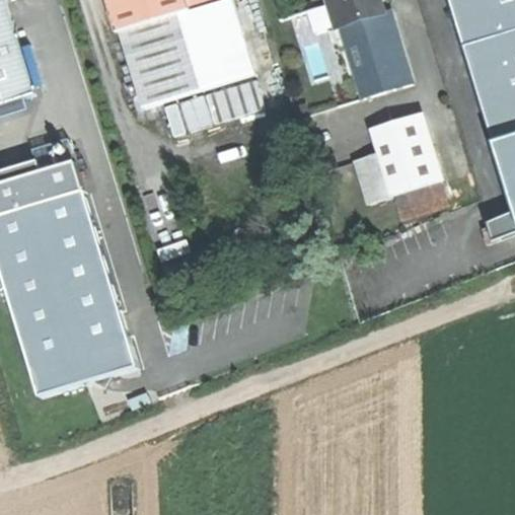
[(0,100),(31,91),(3,0),(0,0),(0,100)]
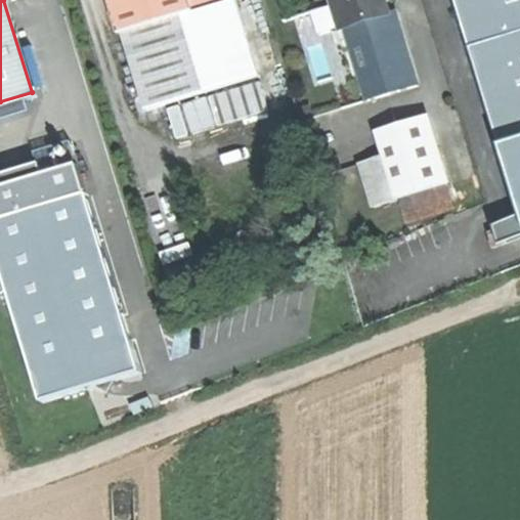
[(104,0),(116,34),(118,34),(177,16),(190,11),(186,0),(104,0)]
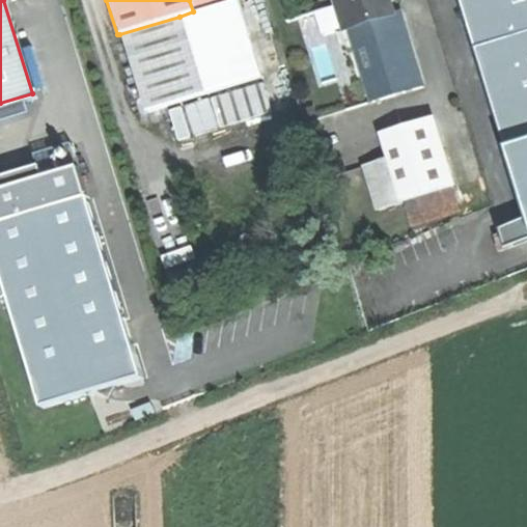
[(189,0),(193,11),(230,1),(230,0),(189,0)]
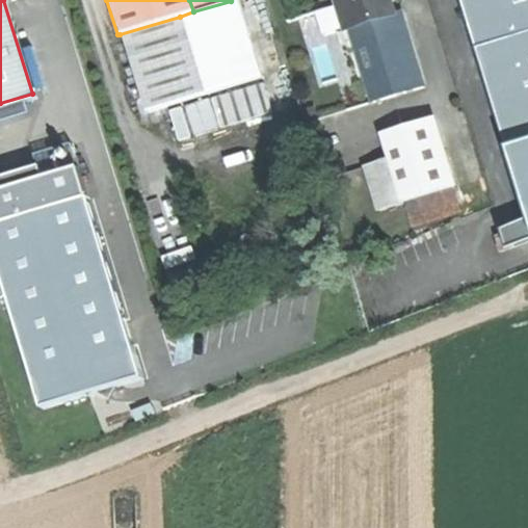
[(342,26),(347,25),(389,11),(385,0),(339,0),(335,2),(342,26)]
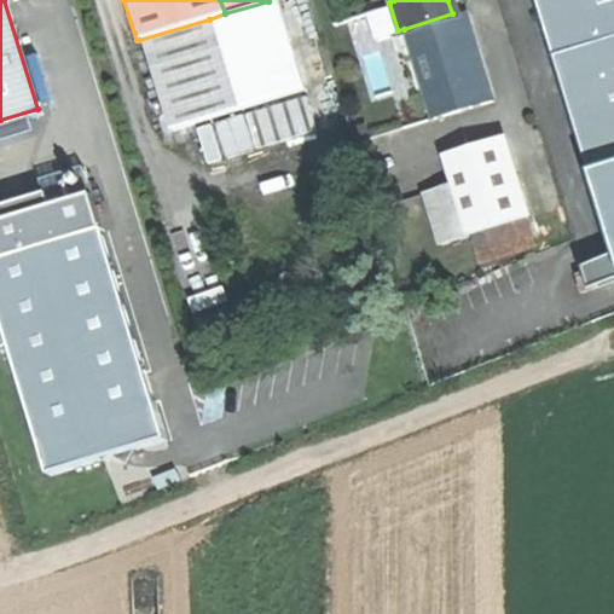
[(533,0),(550,56),(613,35),(613,0),(533,0)]
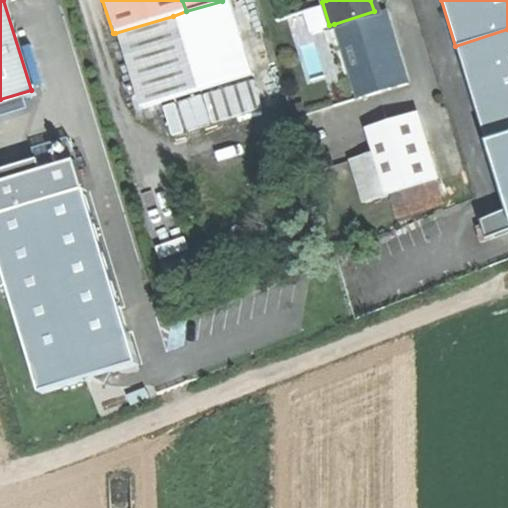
[(381,8),(374,11),(334,24),(357,96),(405,81),(381,8)]
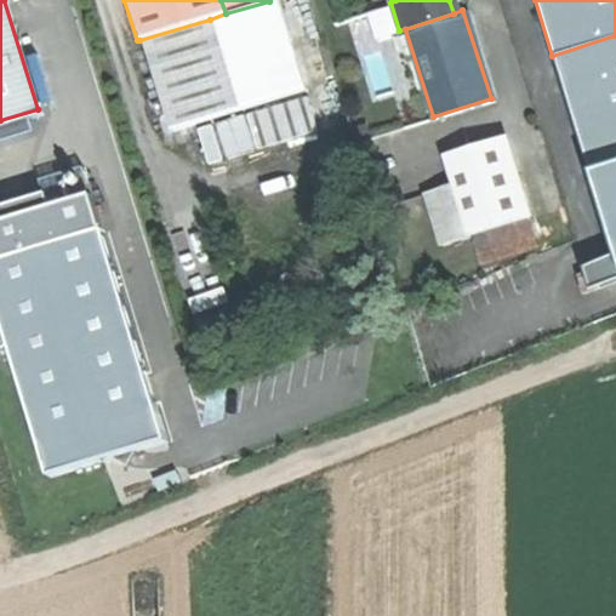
[(210,20),(140,40),(167,131),(237,110),(210,20)]
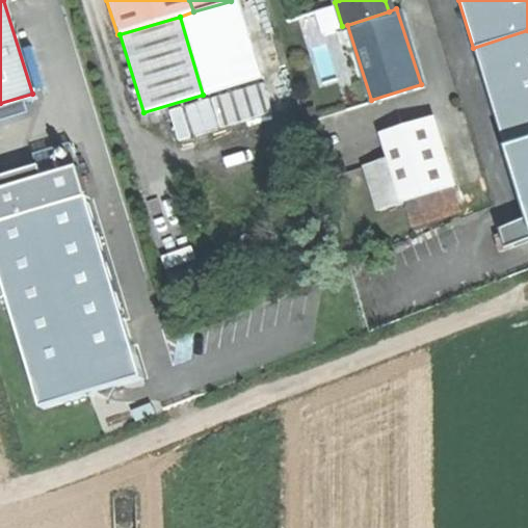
[(527,30),(473,48),(503,148),(527,139),(527,30)]
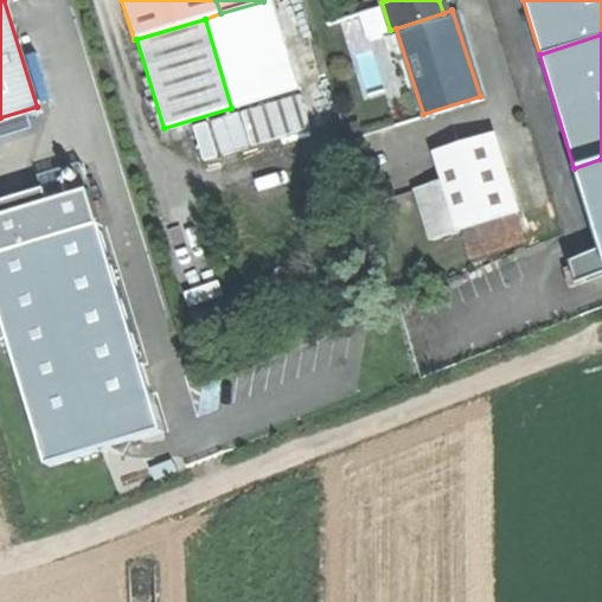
[(491,130),(434,149),(442,175),(414,185),(430,236),(516,209),(491,130)]
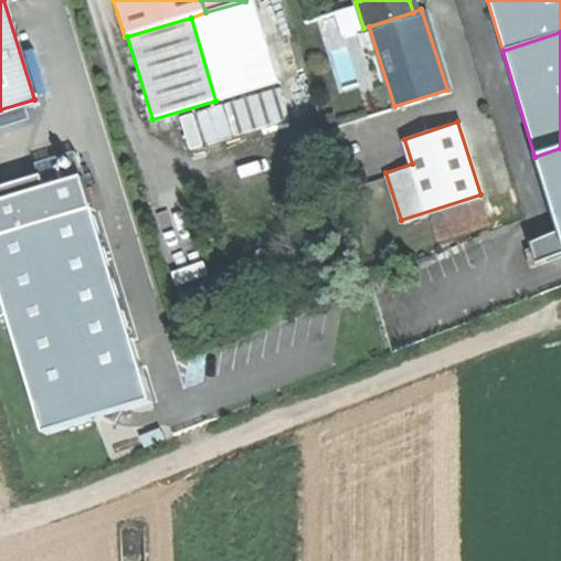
[(560,148),(535,157),(557,230),(560,243),(560,148)]
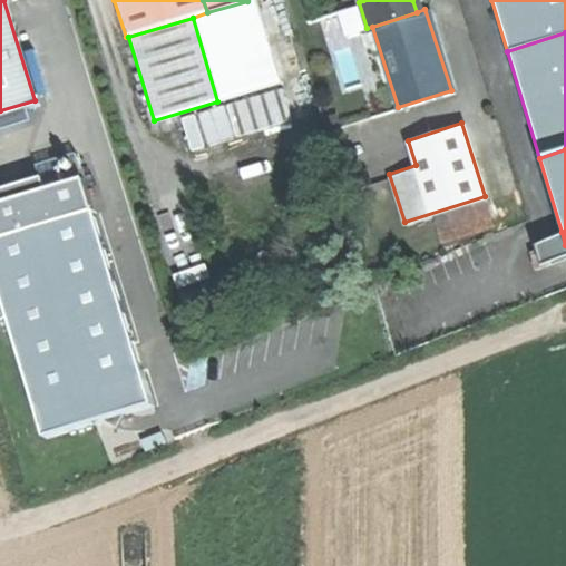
[(91,206),(0,233),(0,295),(35,411),(37,435),(98,417),(110,426),(116,411),(145,402),(139,370),(91,206)]
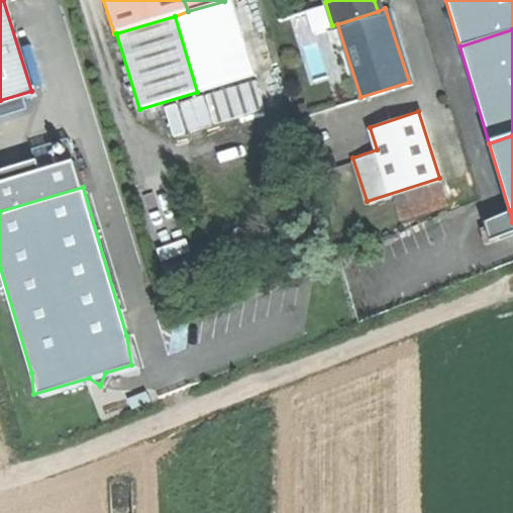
[(487,239),(512,229),(512,222),(509,210),(482,221),(487,239)]
